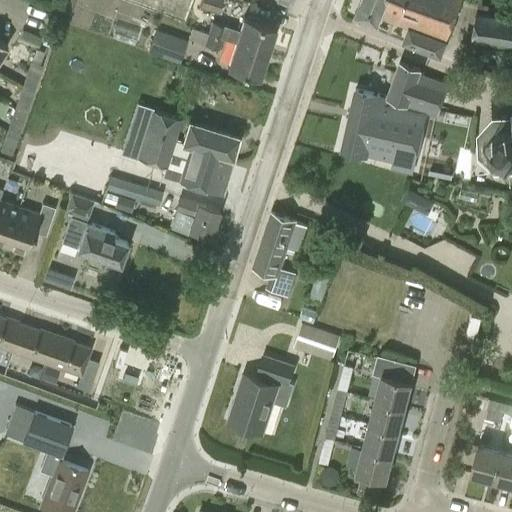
[(200,0),(198,6),(218,12),(221,0),(200,0)]
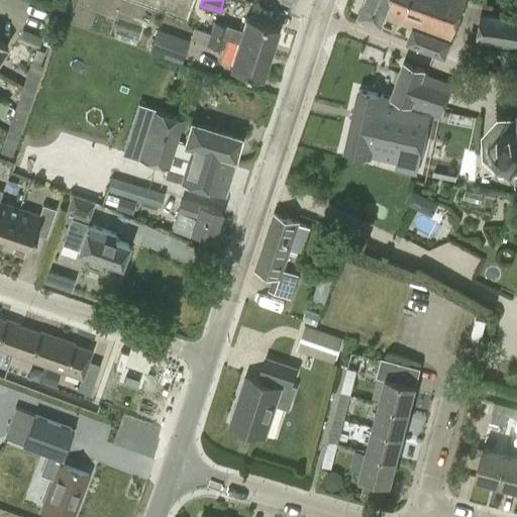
[(363,0),(357,12),(381,21),(383,17),(411,28),(405,43),(444,59),(450,40),(464,0),(363,0)]
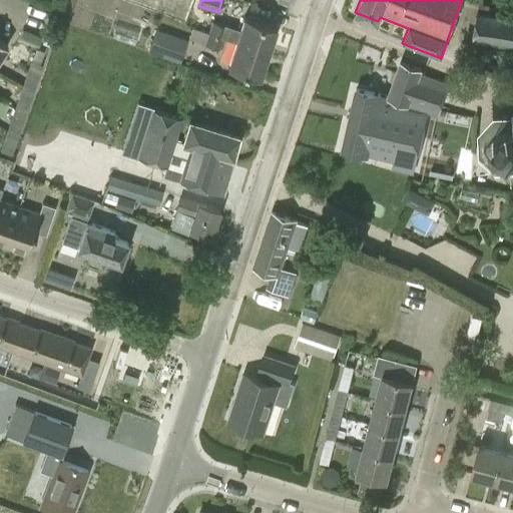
[(512,17),(499,15),(477,12),(471,41),(512,47),(512,17)]
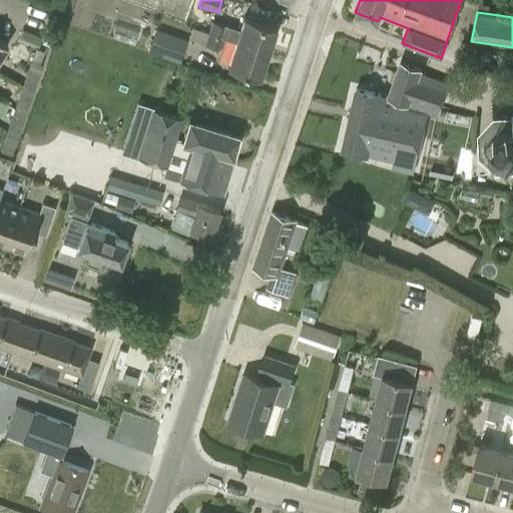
[(211,21),(207,33),(222,37),(234,41),(268,51),(276,26),(243,16),(238,29),(211,21)]
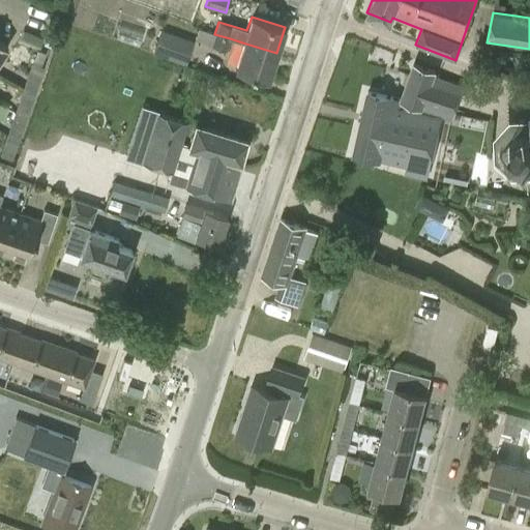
[(230,38),(214,34),(198,28),(195,39),(226,51),(230,38)]
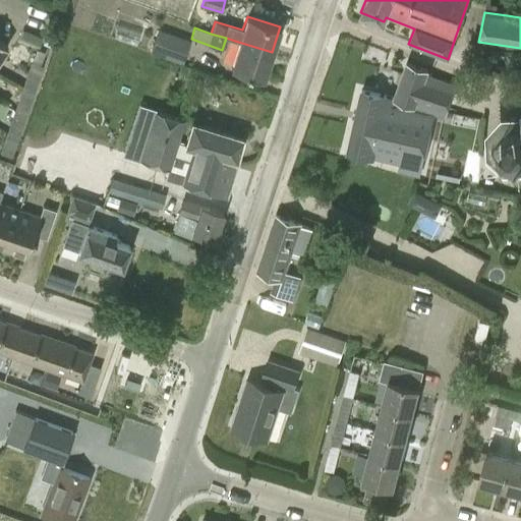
[(42,37),(23,30),(19,39),(38,46),(42,37)]
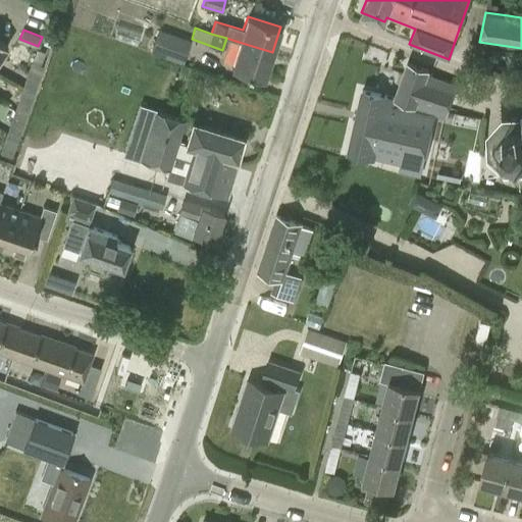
[(179,59),(186,43),(158,34),(152,49),(179,59)]
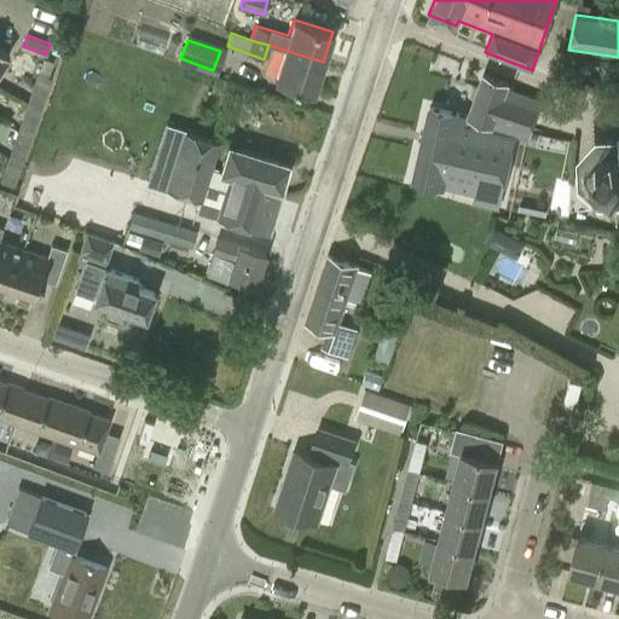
[(283,50),(273,80),(312,93),(323,62),(283,50)]
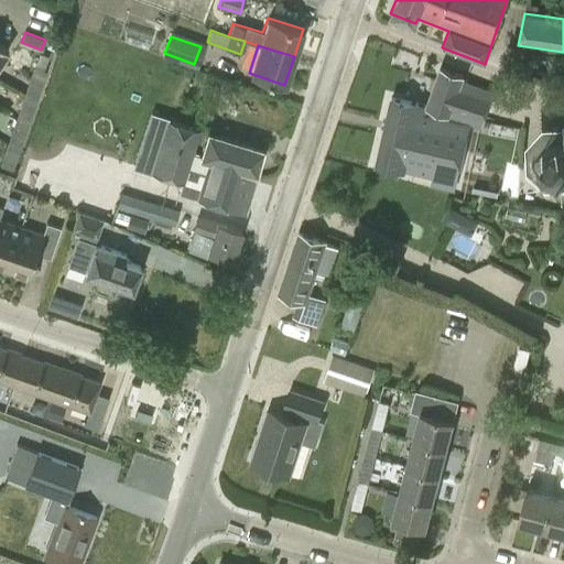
[(33,66),(23,94),(38,98),(46,71),(43,69),(47,56),(39,53),(33,66)]
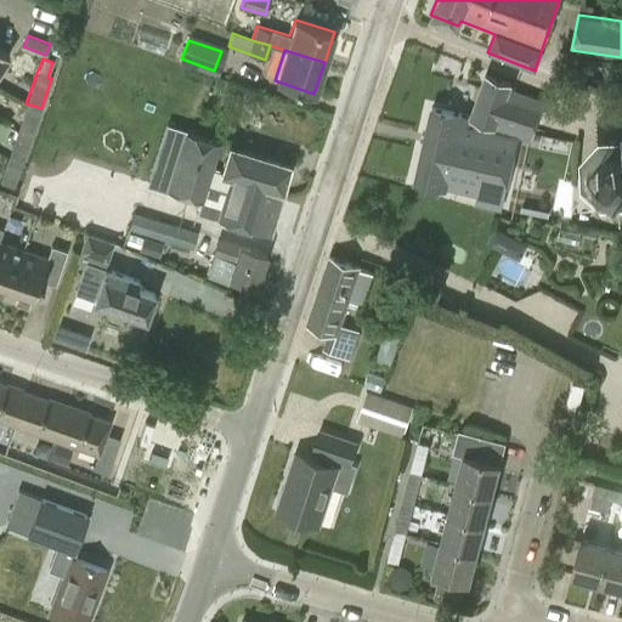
[(512,83),(484,72),(468,116),(429,108),(416,179),(478,191),(475,204),(499,208),(505,179),(515,137),(487,130),(470,128),(473,118),(496,128),(531,140),(544,102),(509,89),(512,83)]
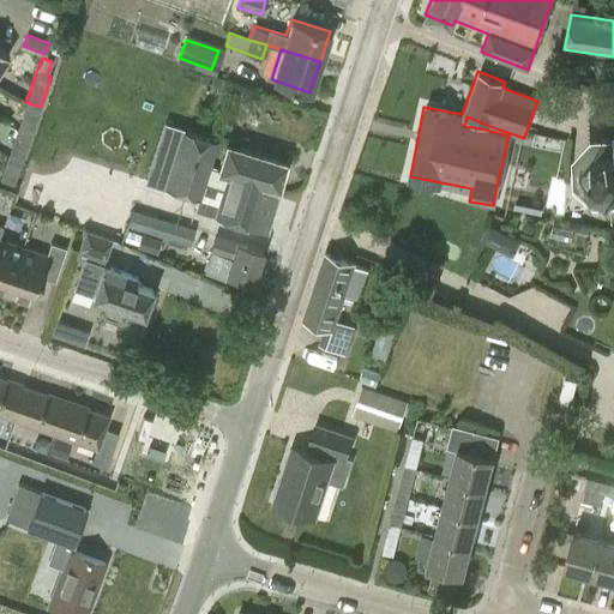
[(25,102),(17,128),(31,133),(41,107),(25,102)]
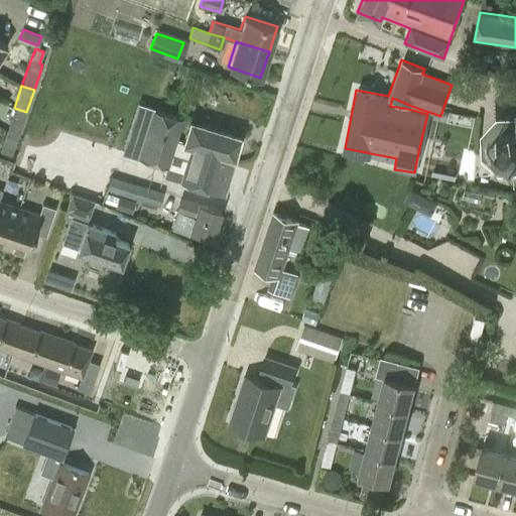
[(166,166),(163,176),(179,181),(179,180),(223,194),(241,135),(189,120),(182,142),(176,140),(182,118),(151,109),(136,104),(121,152),(137,156),(166,166)]
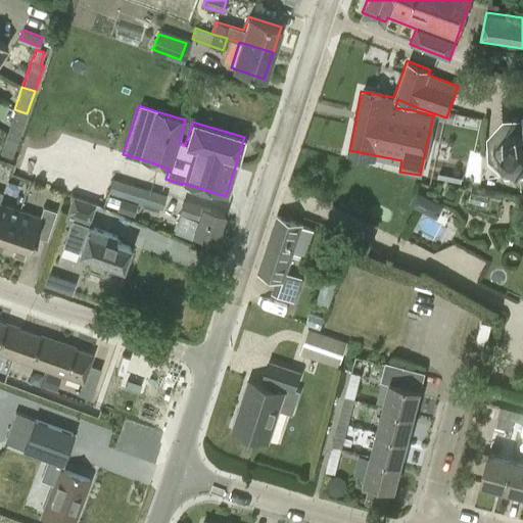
[(14,109),(6,132),(18,137),(27,113),(14,109)]
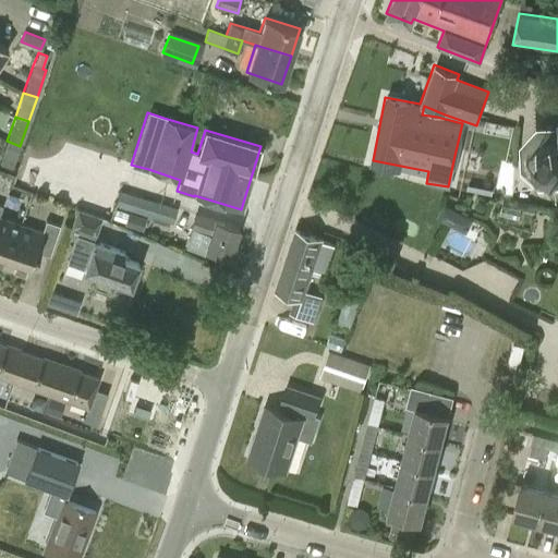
[(526,147),(528,155),(532,162),(538,168),(546,170),(555,170),(557,169),(557,124),(555,123),(546,123),(538,126),(532,132),(528,138),(526,147)]
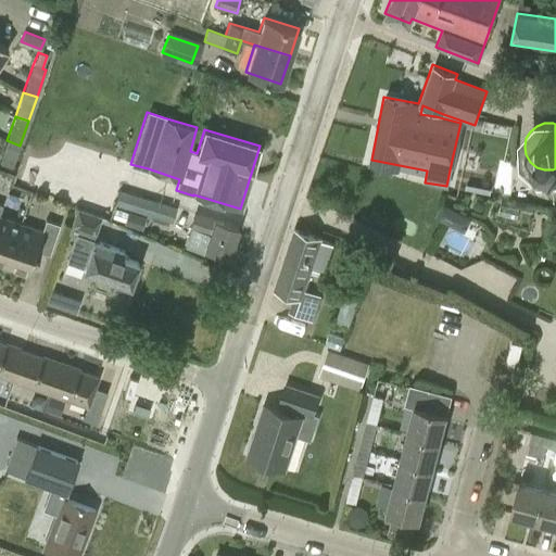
[(20,146),(7,140),(0,158),(0,163),(12,167),(20,146)]
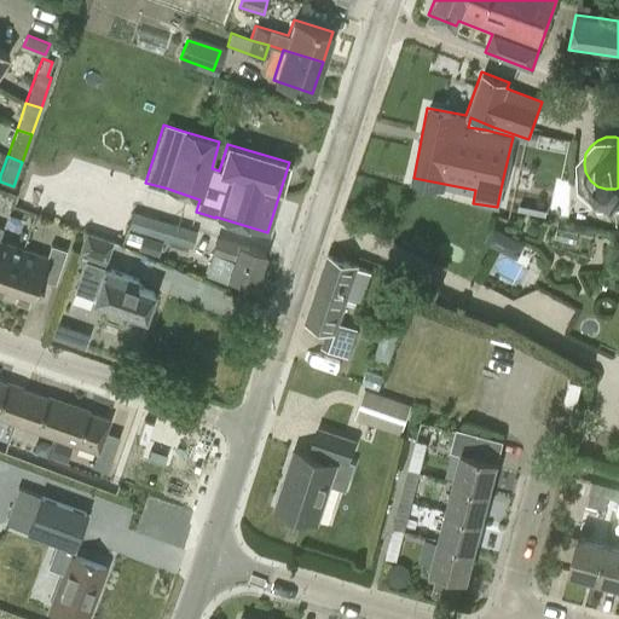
[(143,215),(138,231),(190,247),(195,230),(143,214),(143,215)]
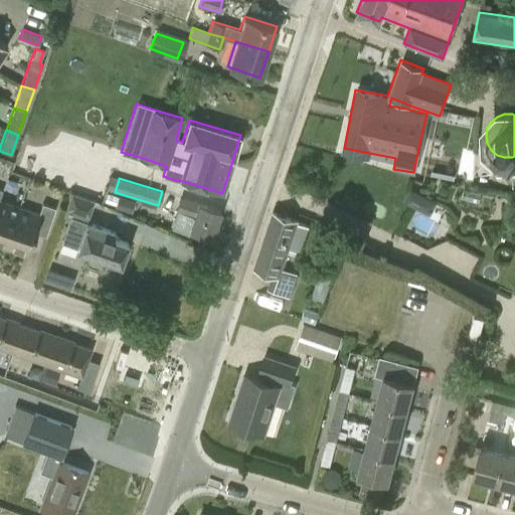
[(0,245),(4,247),(18,206),(0,200),(0,194),(2,189),(0,188),(0,245)]
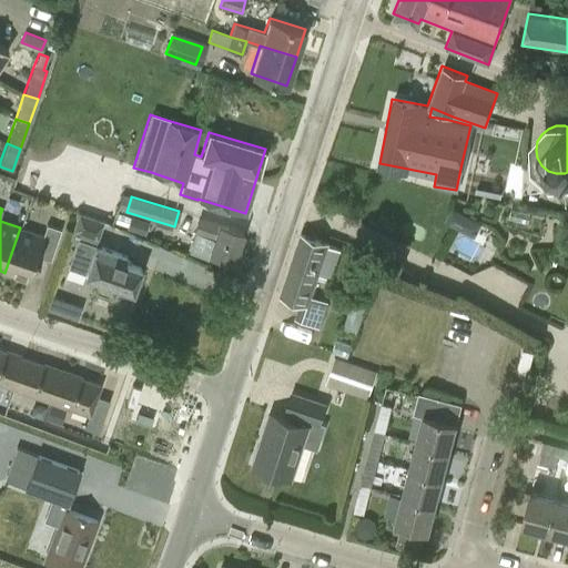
[(463,225),(467,216),(450,208),(444,221),(457,227),(463,225)]
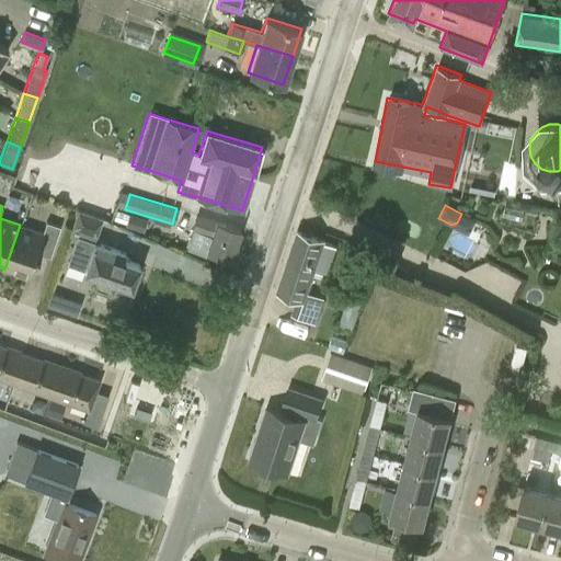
[(78,237),(76,236),(67,263),(83,268),(82,271),(130,288),(139,264),(123,258),(125,251),(93,240),(95,236),(96,236),(102,218),(77,209),(70,227),(80,230),(78,237)]
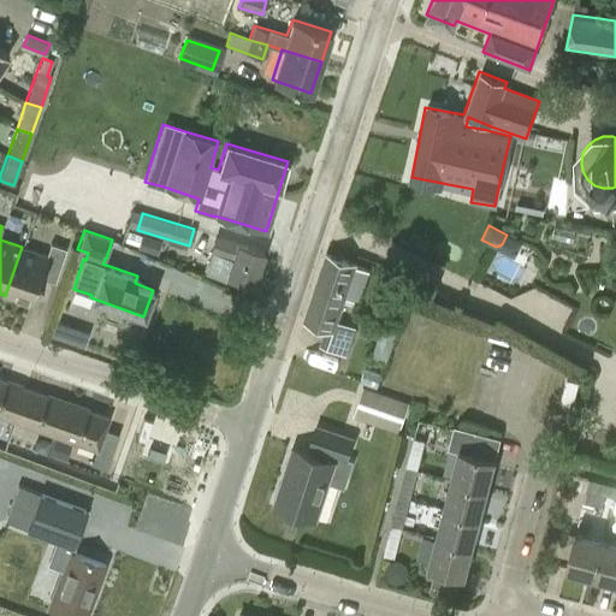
[(225,274),(226,274),(253,284),(264,253),(236,243),(236,242),(214,235),(209,252),(211,252),(205,273),(224,278),(225,274)]
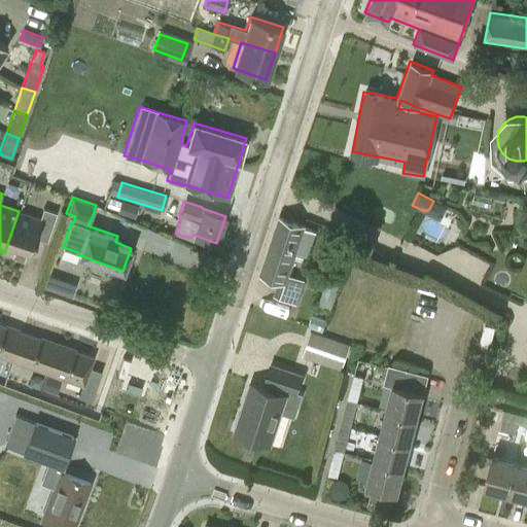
[(39,219),(19,211),(4,253),(26,260),(34,237),(46,241),(56,213),(42,208),(39,219)]
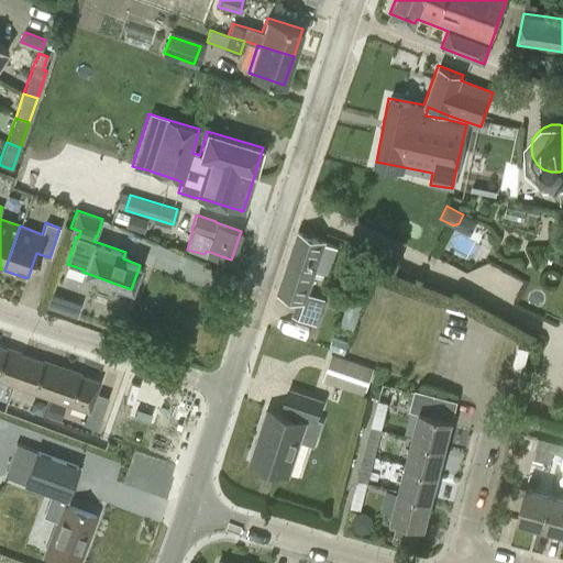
[(337,246),(323,242),(298,232),(277,291),(297,298),(290,316),(316,324),(324,299),(306,293),(313,271),(328,276),(337,246)]
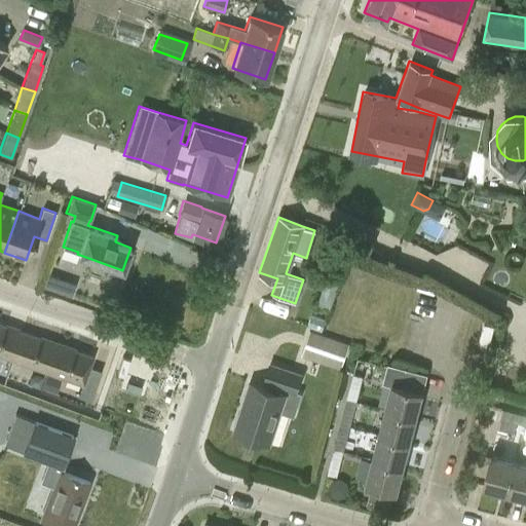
[(74,293),(77,284),(51,275),(48,285),(74,293)]
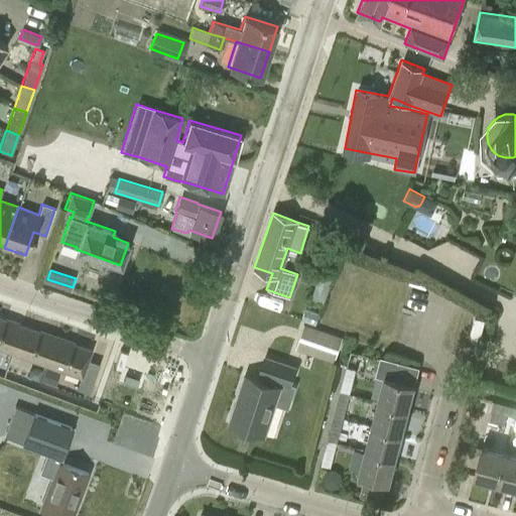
[(310,299),(321,303),(331,279),(318,275),(310,299)]
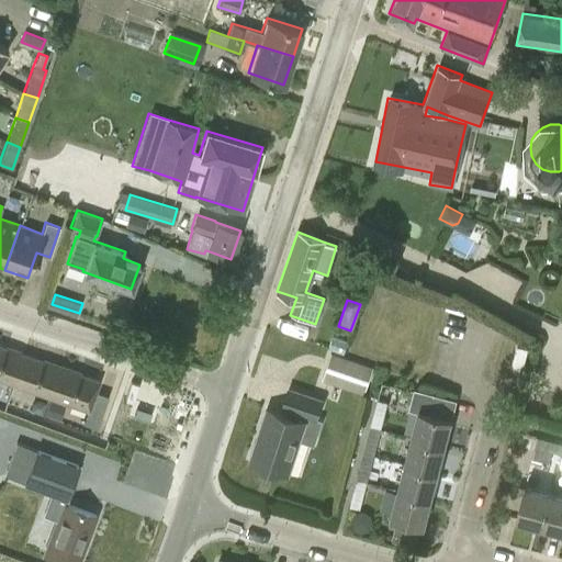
[(0,379),(14,384),(24,355),(0,346),(0,379)]
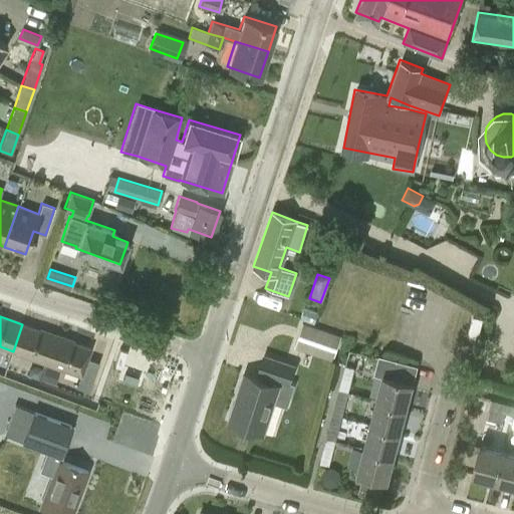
[(478,337),(483,318),(473,316),(468,334),(478,337)]
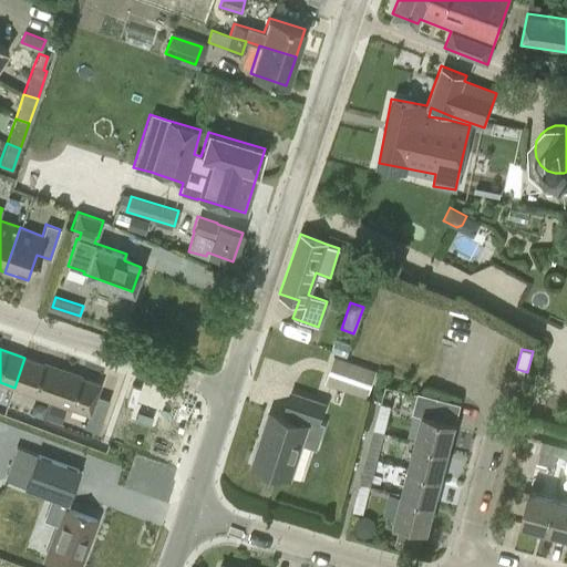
[(325,382),(368,397),(375,371),(333,357),(325,382)]
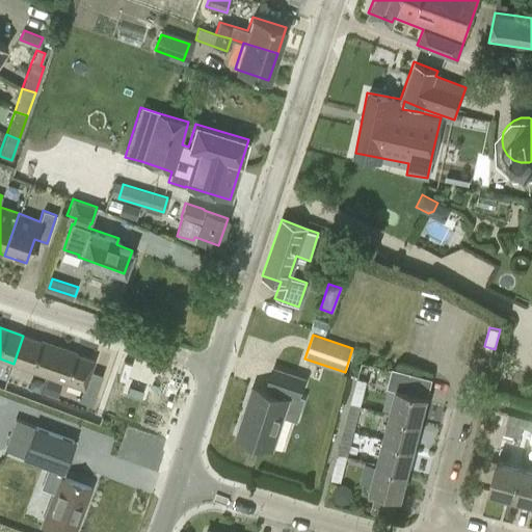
[(14,364),(48,376),(57,348),(23,336),(14,364)]
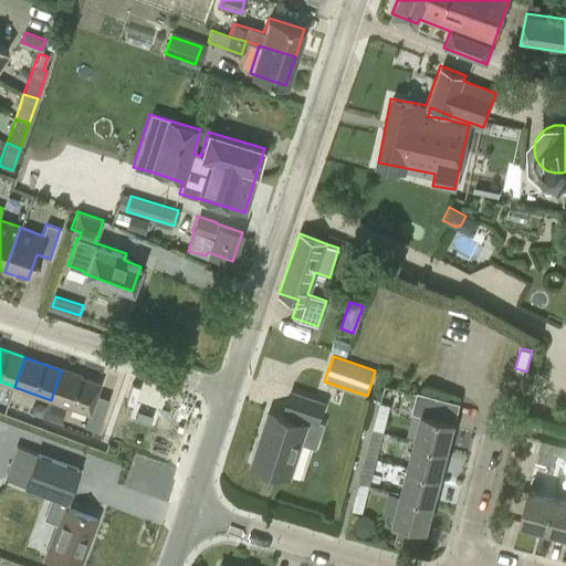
[(61,370),(51,400),(88,413),(95,395),(100,384),(61,370)]
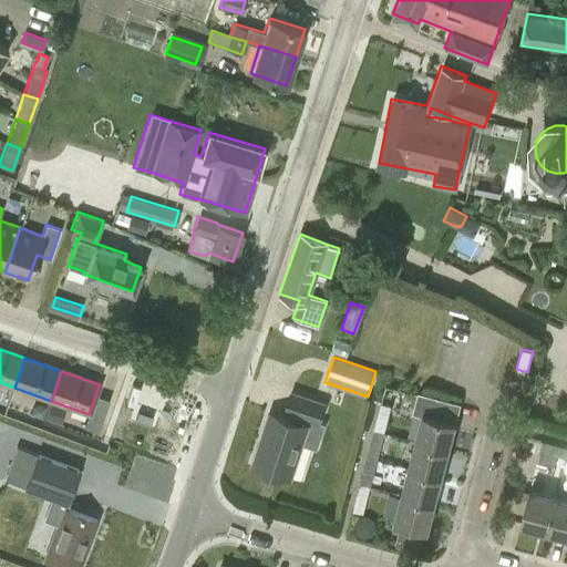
[(306,425),(298,423),(297,423),(299,416),(320,423),(326,402),(289,391),(282,411),(289,413),(287,420),(269,413),(253,464),(288,476),(306,425)]
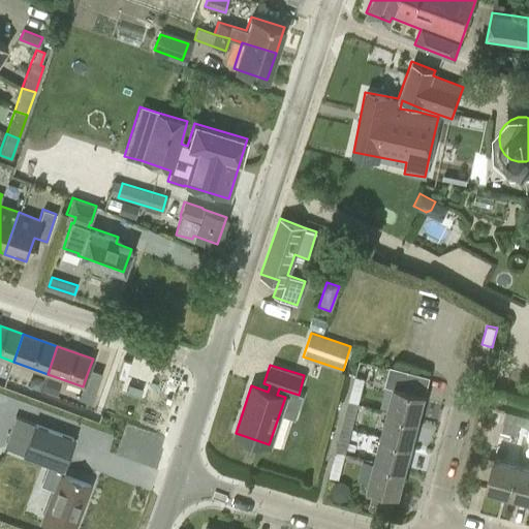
[(364,378),(354,376),(348,401),(358,403),(364,378)]
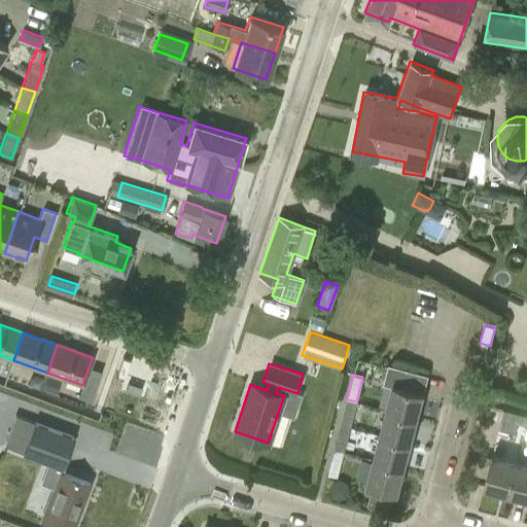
[(392,386),(386,408),(417,416),(422,394),(392,386)]
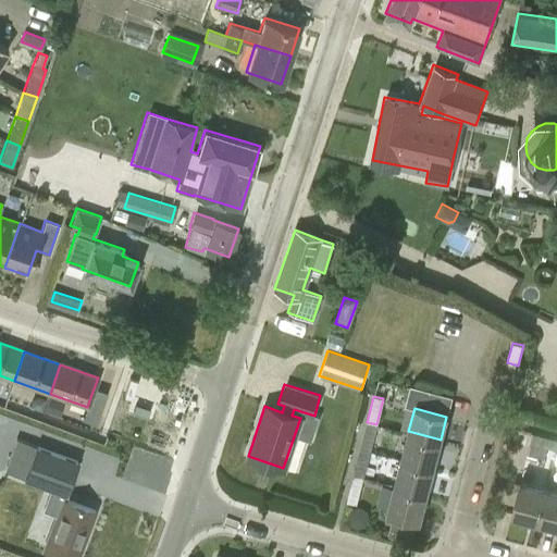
[(96,424),(99,415),(86,410),(83,419),(85,420),(96,424)]
